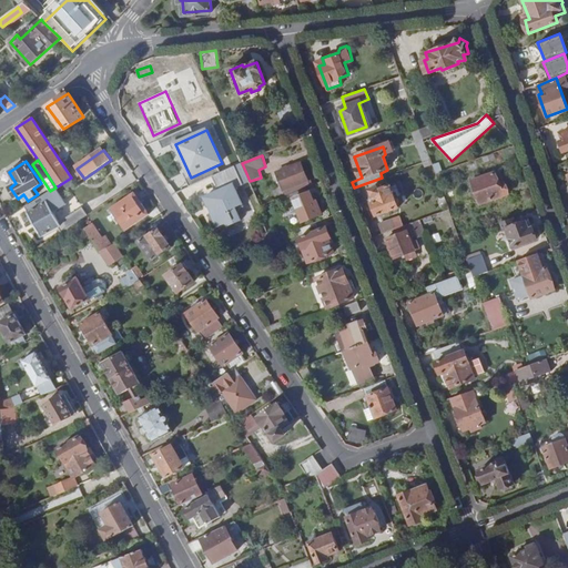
[(277,172),(286,195),(311,186),(302,162),(277,172)]
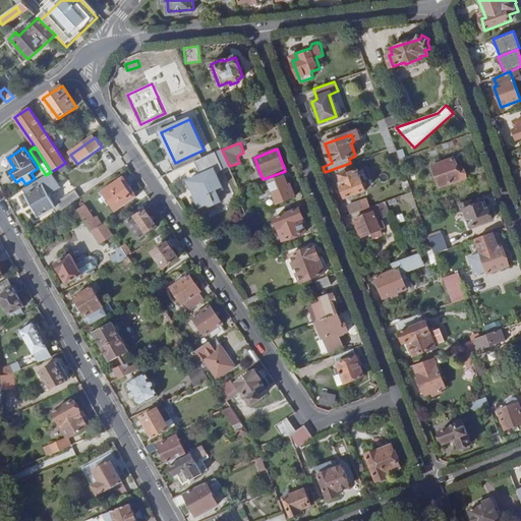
[(224,169),(216,153),(194,162),(200,175),(189,180),(193,189),(194,189),(196,194),(191,196),(196,208),(197,207),(200,213),(222,203),(219,196),(221,191),(224,189),(217,173),(224,169)]
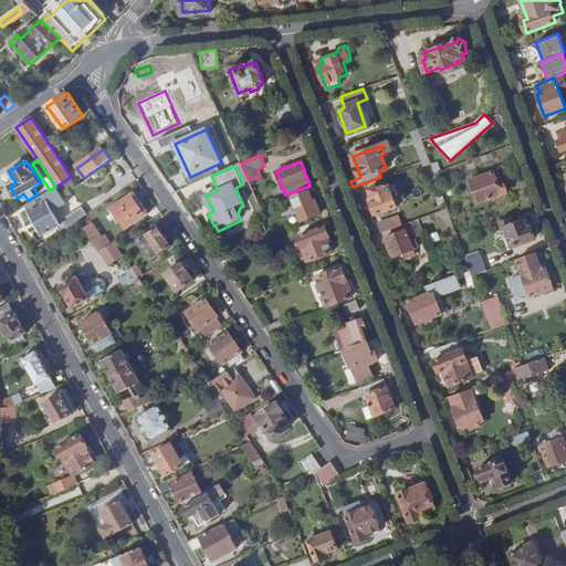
[(471,180),(480,205),(506,194),(502,182),(498,184),(493,173),(471,180)]
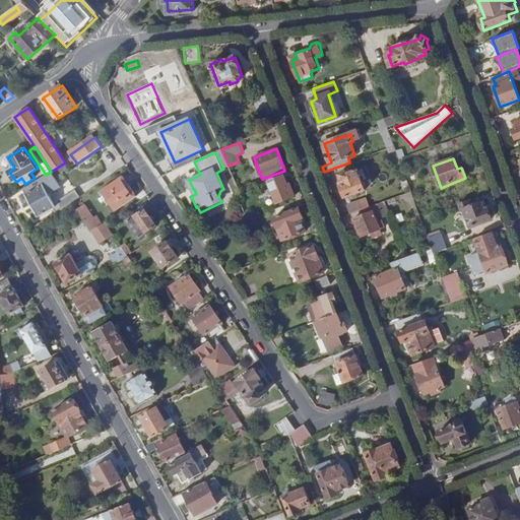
[(346,168),(339,171),(344,185),(341,186),(345,197),(366,189),(358,170),(347,173),(346,168)]
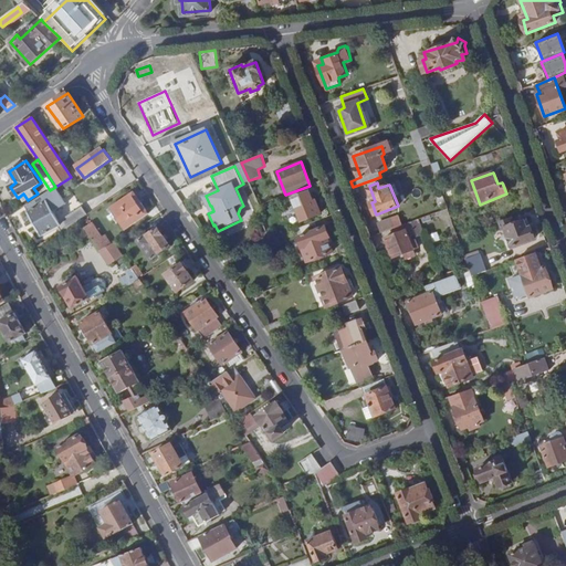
[(293,197),(302,222),(321,213),(317,202),(315,203),(310,190),(293,197)]
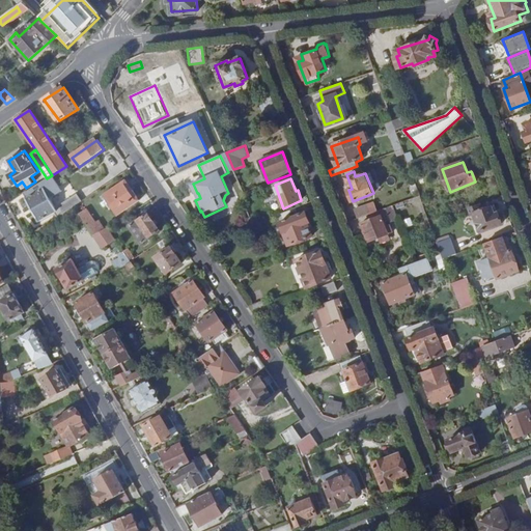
[(127,180),(104,196),(118,217),(140,200),(127,180)]
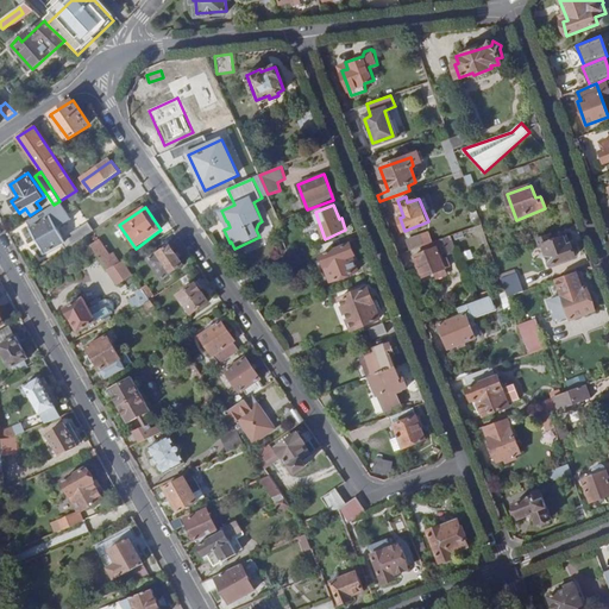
[(48,209),(29,221),(32,227),(31,228),(45,253),(66,243),(48,209)]
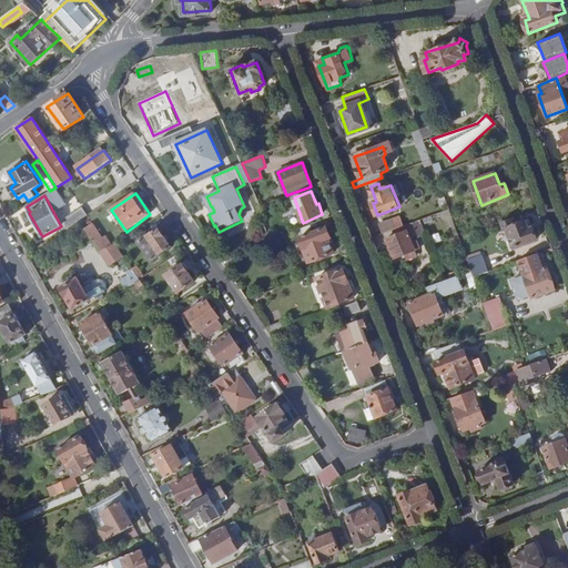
[(66,219),(71,227),(81,220),(88,215),(82,208),(66,219)]
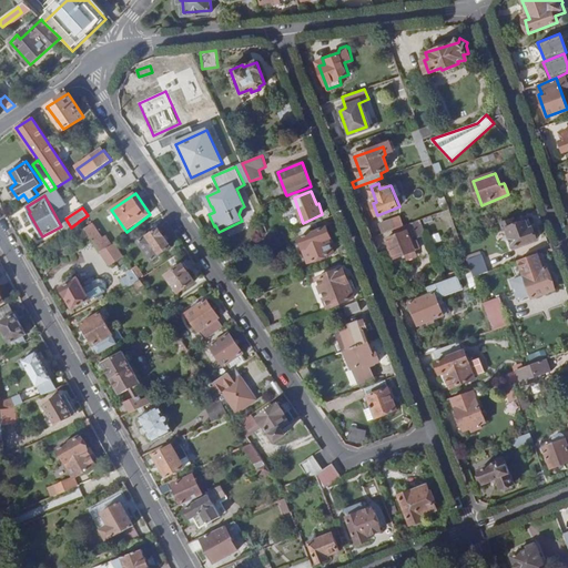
[(382,224),(384,233),(399,227),(404,225),(401,216),(382,224)]
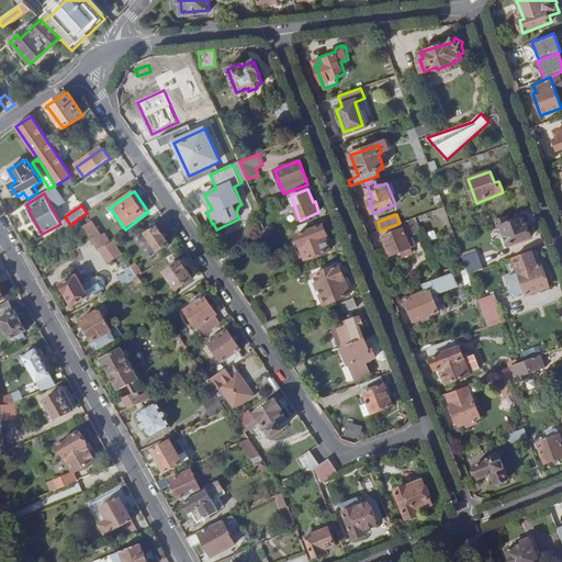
[(428,220),(426,214),(400,223),(395,225),(397,232),(402,231),(404,237),(411,235),(415,233),(413,226),(428,220)]
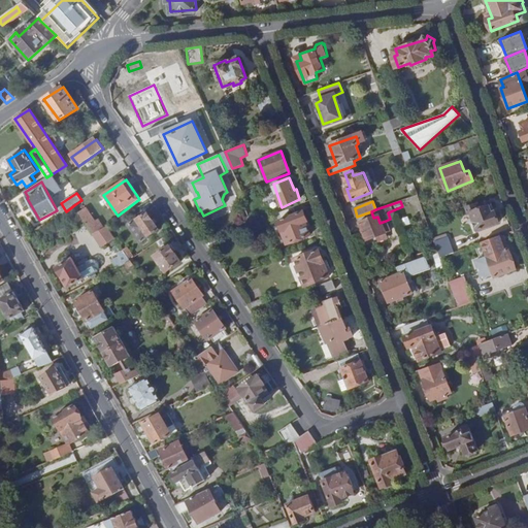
[(484,208),(481,202),(471,205),(480,229),(498,223),(492,205),(484,208)]
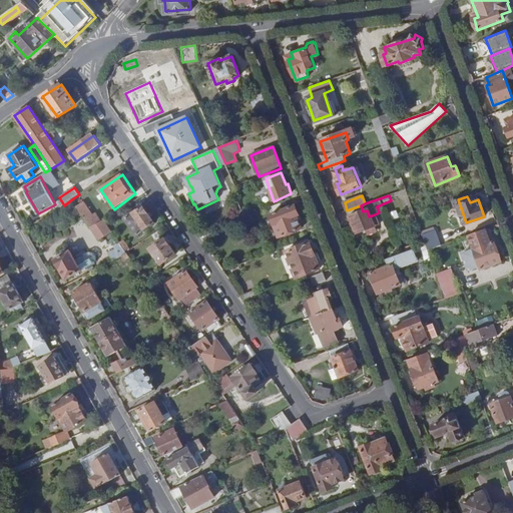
[(85,201),(77,206),(91,227),(97,223),(101,221),(96,213),(94,215),(85,201)]
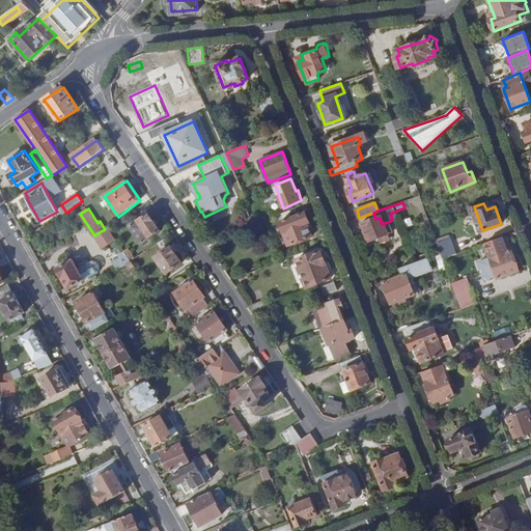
[(296,208),(281,214),(284,221),(280,223),(289,246),(312,236),(308,224),(310,223),(306,213),(299,216),(296,208)]
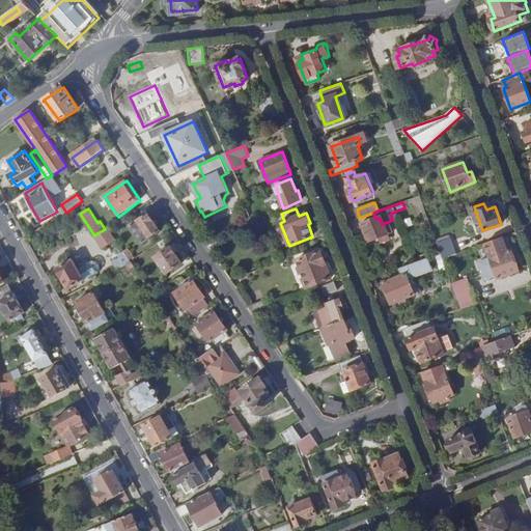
[(150,214),(131,227),(142,244),(161,231),(150,214)]
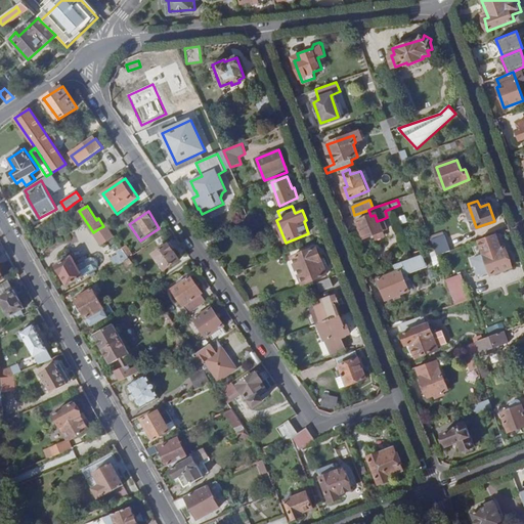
[(384,223),(383,219),(377,221),(375,215),(370,216),(358,220),(364,238),(388,230),(386,223),(384,223)]
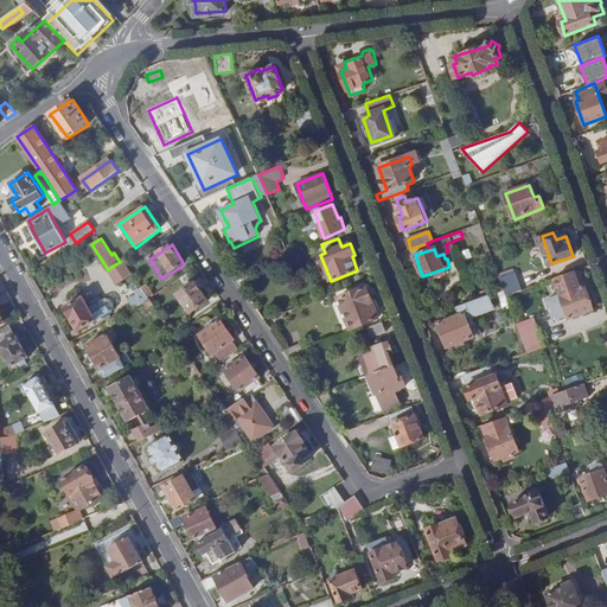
[(123,276),(132,272),(126,262),(123,260),(120,262),(115,264),(123,276)]
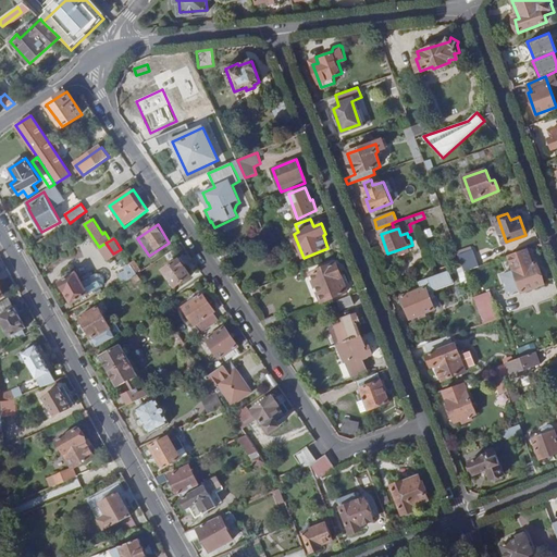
[(460,268),(477,265),(473,247),(457,250),(460,268)]
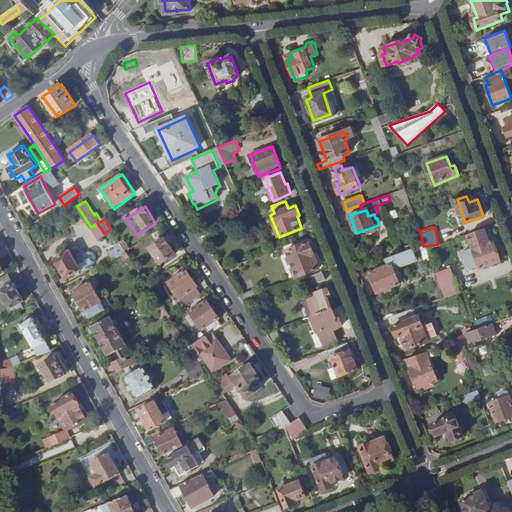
[(488,244),(484,229),(467,235),(480,270),(500,263),(493,243),(488,244)]
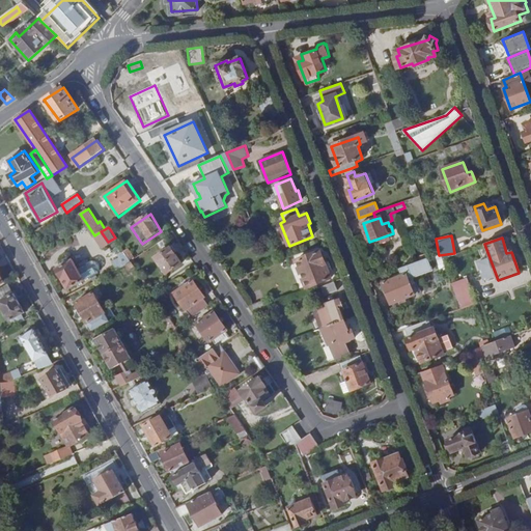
[(173,247),(158,257),(168,274),(184,263),(173,247)]
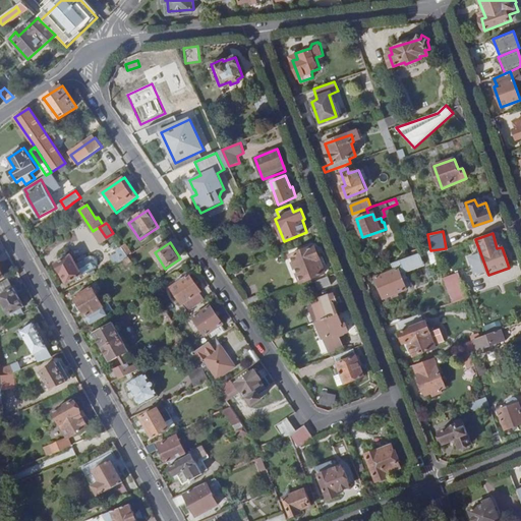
[(112,257),(117,265),(129,257),(122,246),(118,249),(120,252),(112,257)]
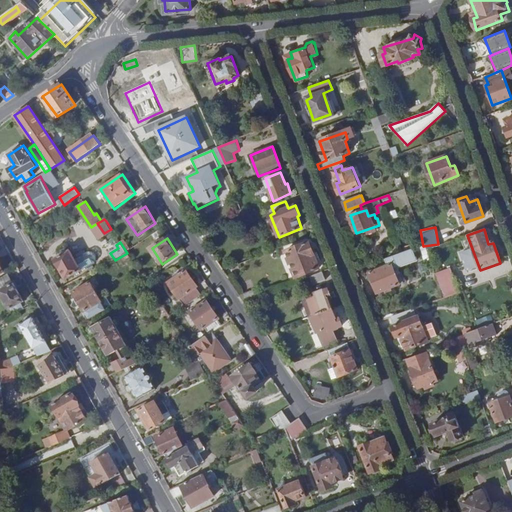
[(310,242),(285,252),(295,278),(320,268),(310,242)]
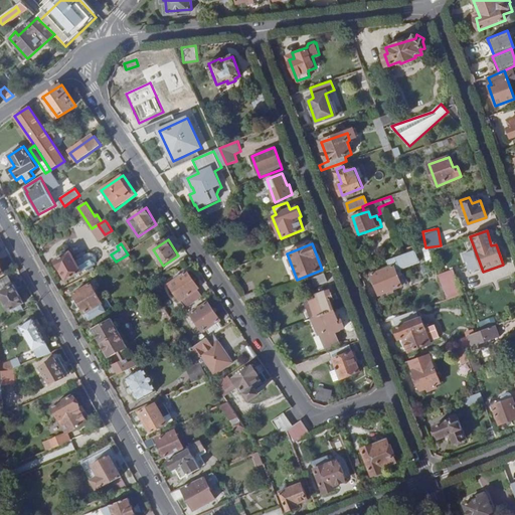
[(72,250),(56,260),(66,279),(83,270),(77,260),(72,250)]
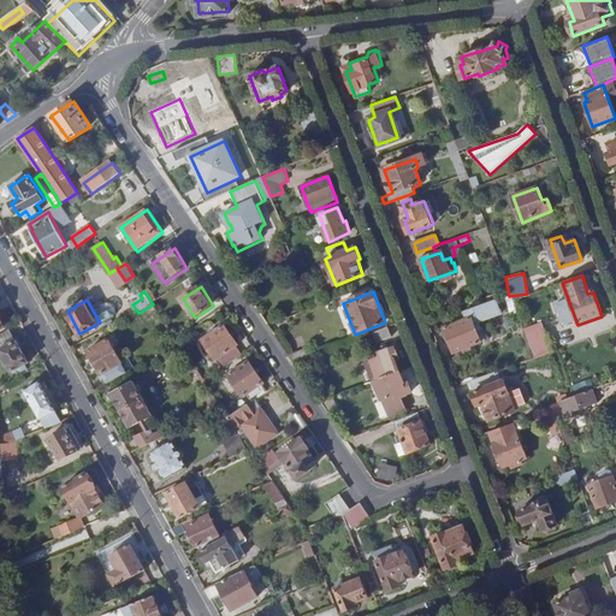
[(499,300),(471,309),(474,318),(446,327),(456,353),(483,343),(475,323),(504,312),(499,300)]
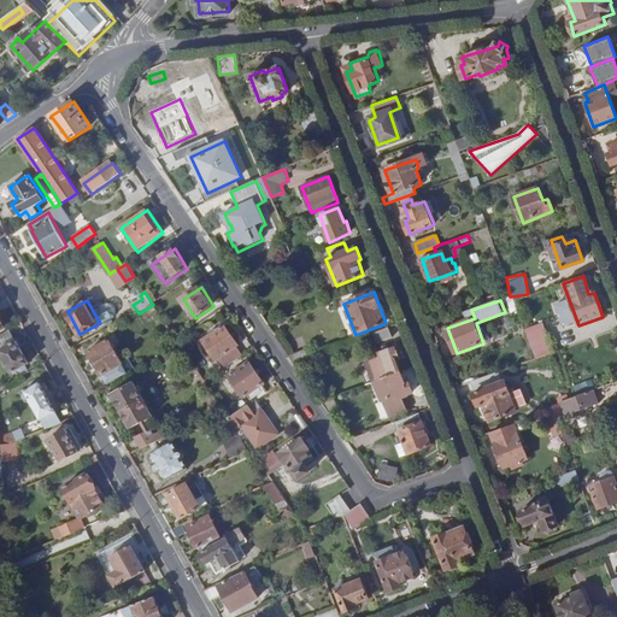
[(110,301),(93,311),(100,323),(117,315),(118,311),(118,307),(117,304),(112,303),(110,301)]
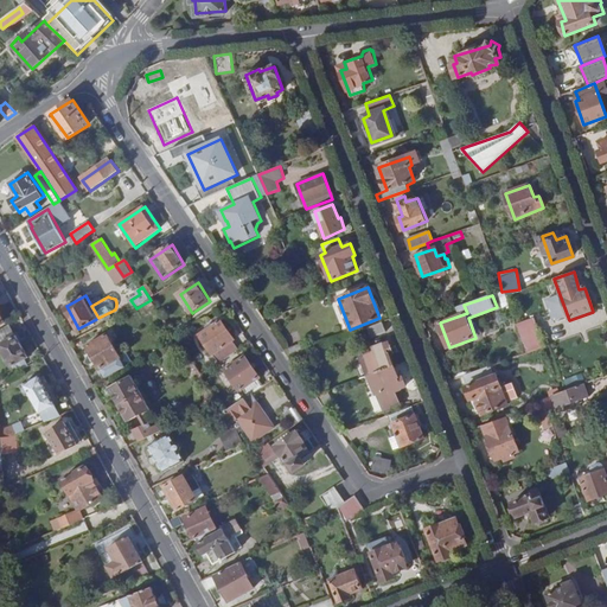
[(221,363),(240,350),(234,340),(236,339),(223,320),(200,334),(213,355),(215,355),(221,363)]
